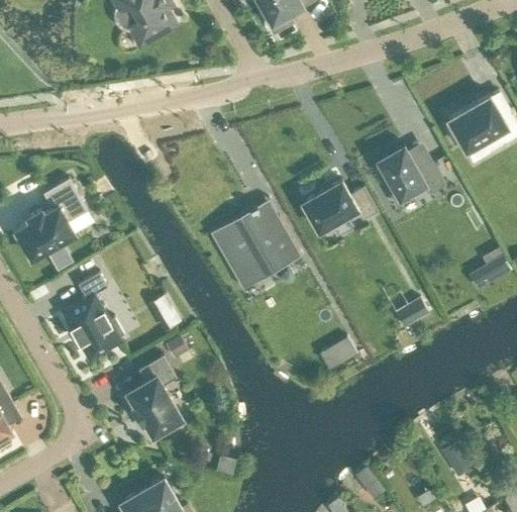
[(113,0),(119,8),(117,13),(117,17),(117,20),(119,23),(121,26),(123,28),(126,29),(131,30),(140,45),(175,25),(166,9),(171,6),(167,0),(113,0)]
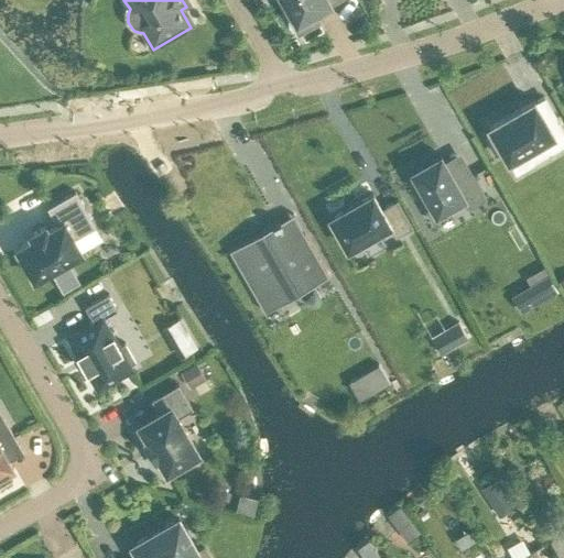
[(282,0),(291,15),(288,18),(297,35),(318,24),(314,17),(343,0),(282,0)]
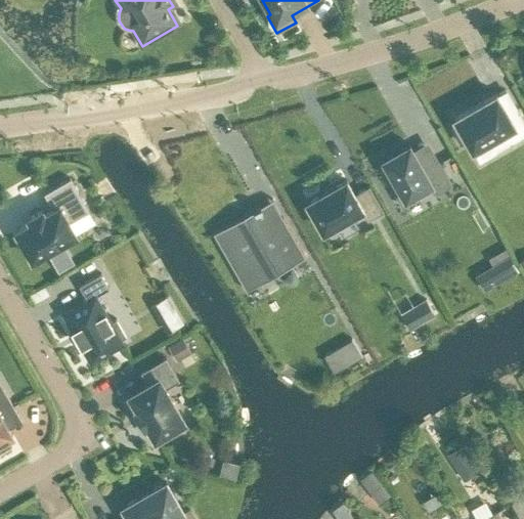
[(455,120),(453,122),(454,124),(455,124),(457,127),(451,131),(461,146),(467,143),(471,152),(472,154),(474,153),(488,144),(495,157),(523,139),(523,123),(517,112),(508,117),(497,99),(496,96),(494,98),(455,121),(455,120)]
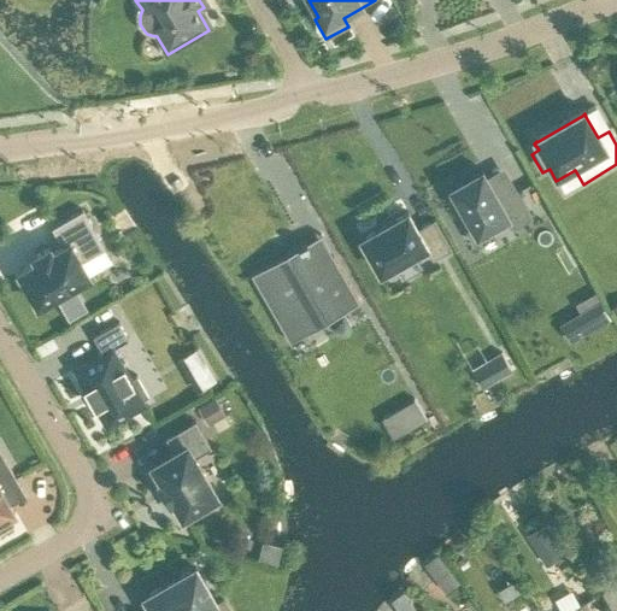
[(464,229),(475,248),(493,238),(489,230),(506,221),(513,231),(532,221),(515,191),(498,201),(482,174),(451,192),(470,225),(464,229)]
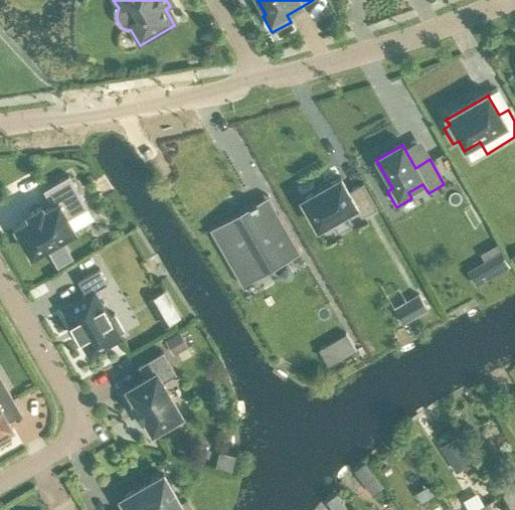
[(30,221),(16,229),(19,236),(16,238),(24,253),(28,251),(32,258),(74,233),(68,222),(88,211),(68,178),(43,193),(52,208),(44,213),(41,209),(28,217),(30,221)]
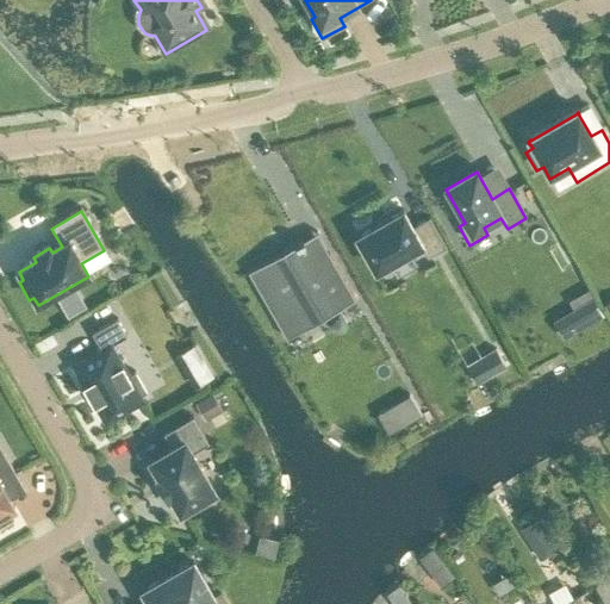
[(412,230),(403,213),(386,223),(386,222),(384,223),(385,224),(375,229),(375,228),(373,229),(373,230),(358,240),(377,273),(421,248),(428,260),(446,250),(429,220),(412,230)]
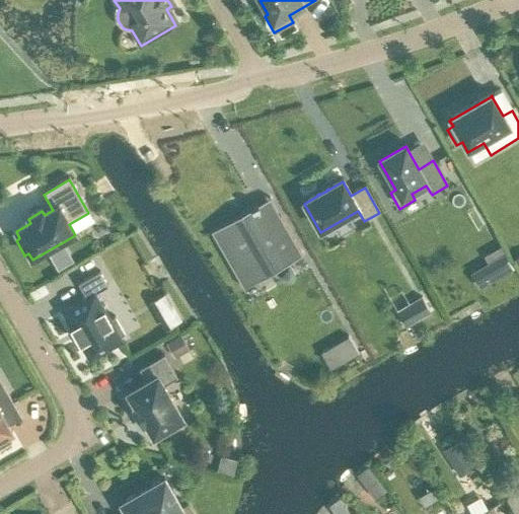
[(289,265),(302,258),(280,219),(269,225),(258,207),(211,234),(243,291),(245,290),(235,273),(260,260),(267,273),(288,262),(289,265)]
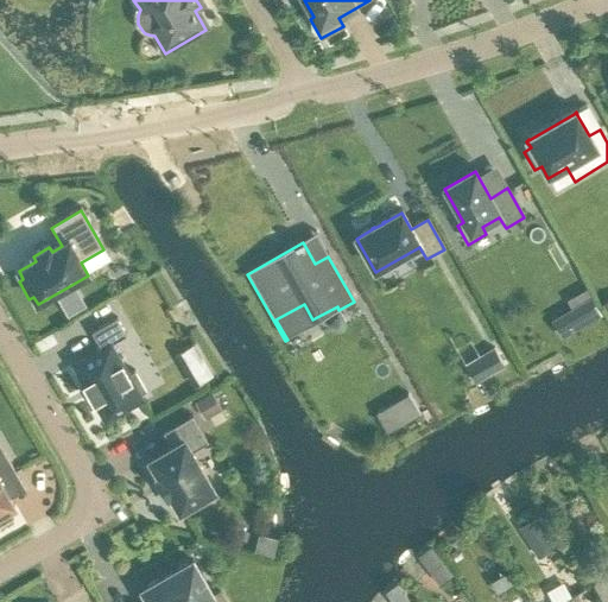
[(575,309),(586,327),(601,318),(590,301),(575,309)]
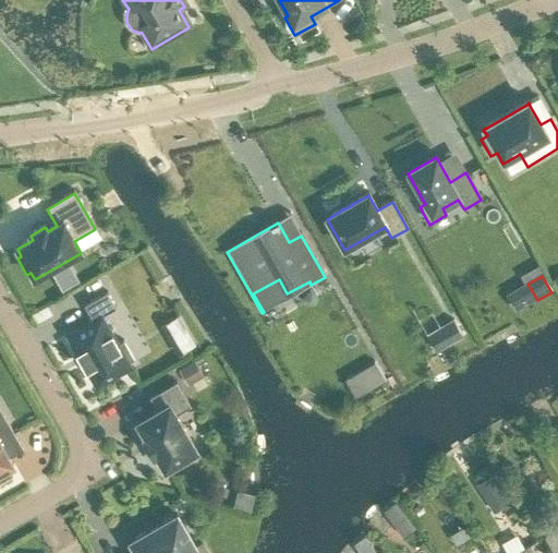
[(87,372),(97,388),(131,369),(129,365),(135,362),(124,344),(119,347),(102,319),(117,310),(107,295),(84,308),(93,323),(68,338),(77,355),(76,356),(86,372),(87,372)]
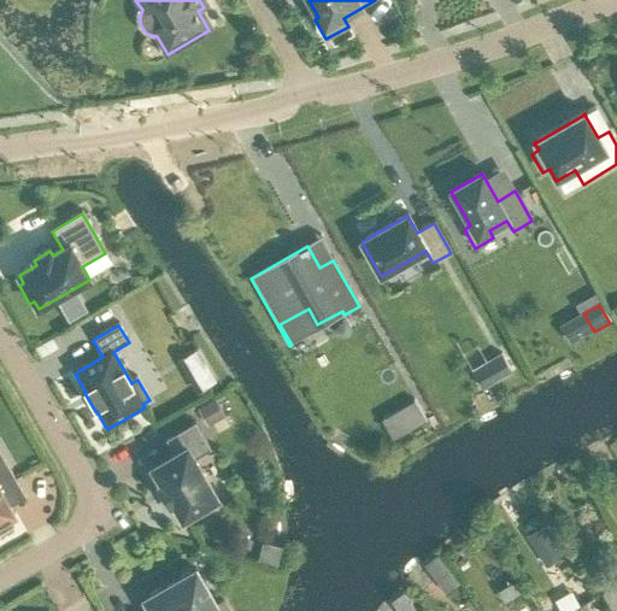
[(500,356),(486,364),(497,382),(511,374),(500,356)]
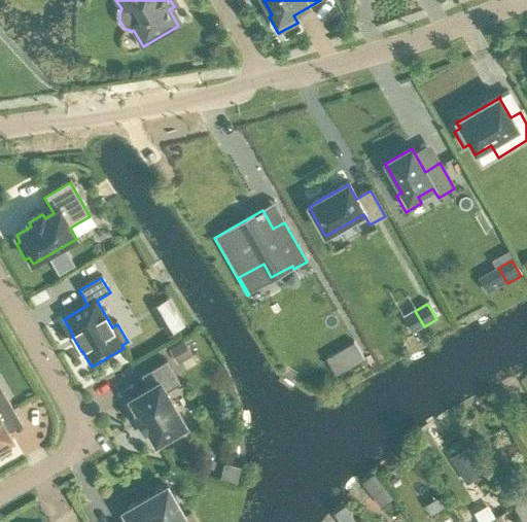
[(184,327),(177,316),(161,325),(167,338),(184,327)]
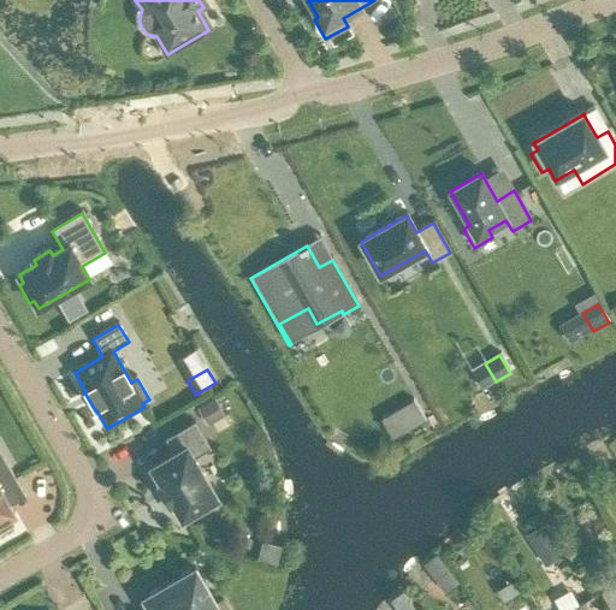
[(214,401),(200,410),(209,426),(224,416),(214,401)]
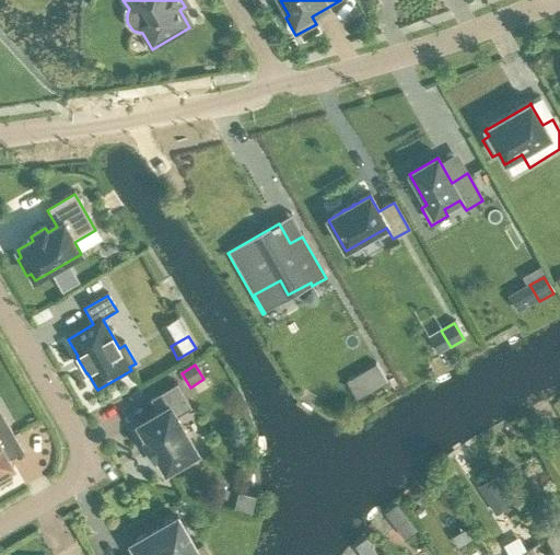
[(361,376),(371,393),(386,384),(375,367),(361,376)]
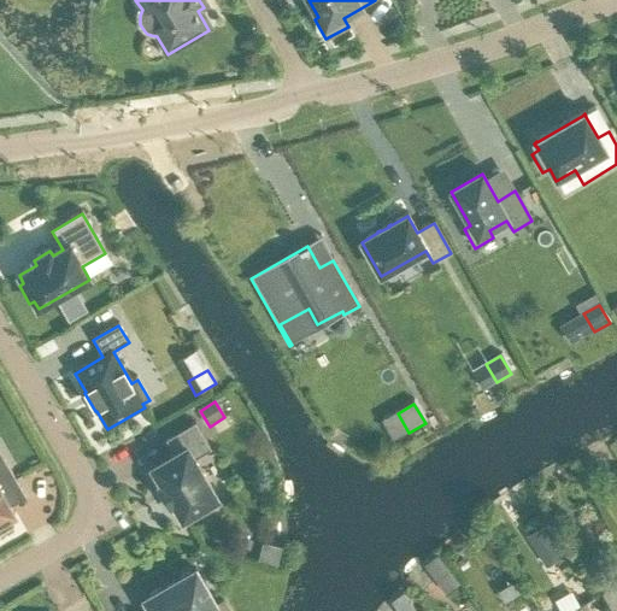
[(183,521),(186,518),(215,501),(217,500),(216,498),(215,498),(194,462),(211,452),(195,426),(166,442),(175,457),(156,468),(153,469),(154,471),(164,487),(159,489),(169,505),(172,503),(182,517),(181,517),(183,521)]
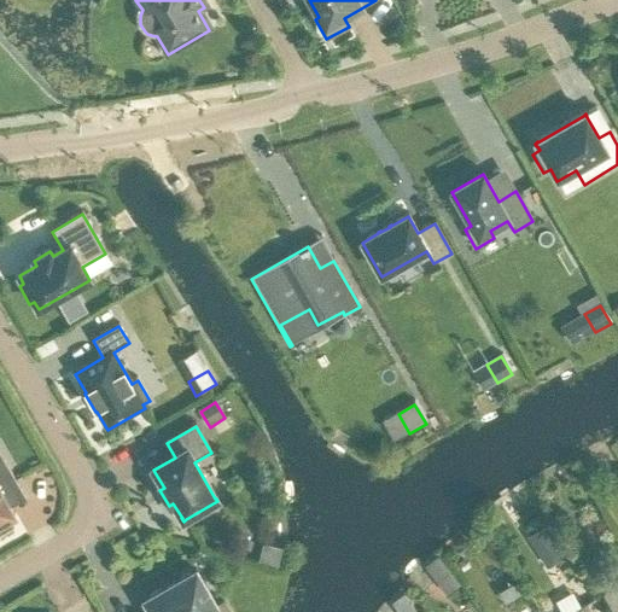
[(0,493),(16,483),(0,455),(0,525),(15,517),(0,493)]
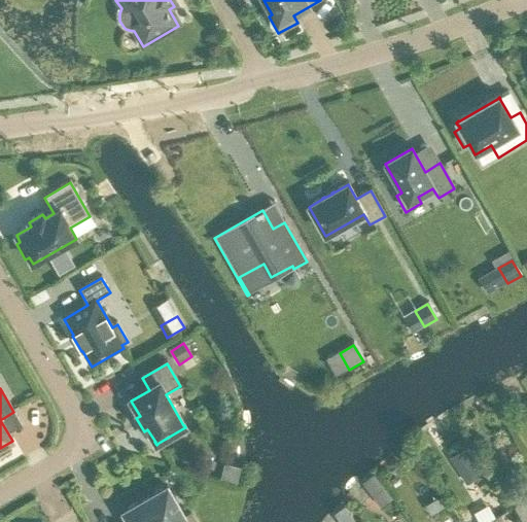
[(471,486),(482,476),(472,466),(462,477),(471,486)]
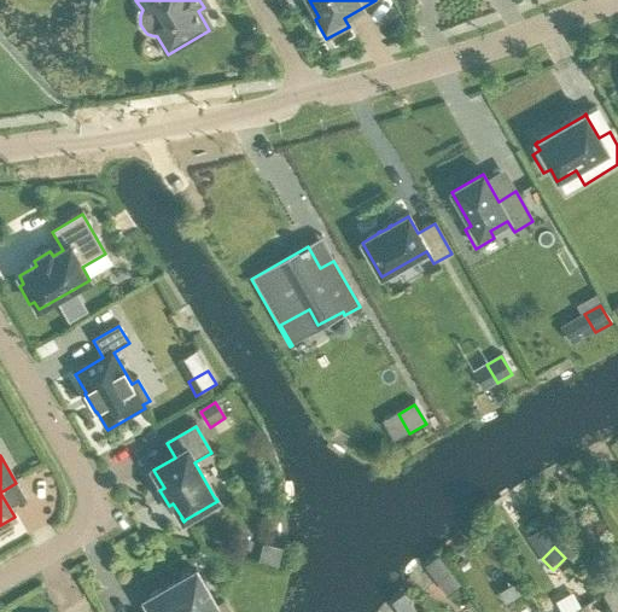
[(211,611),(216,608),(196,572),(145,601),(151,611),(211,611)]
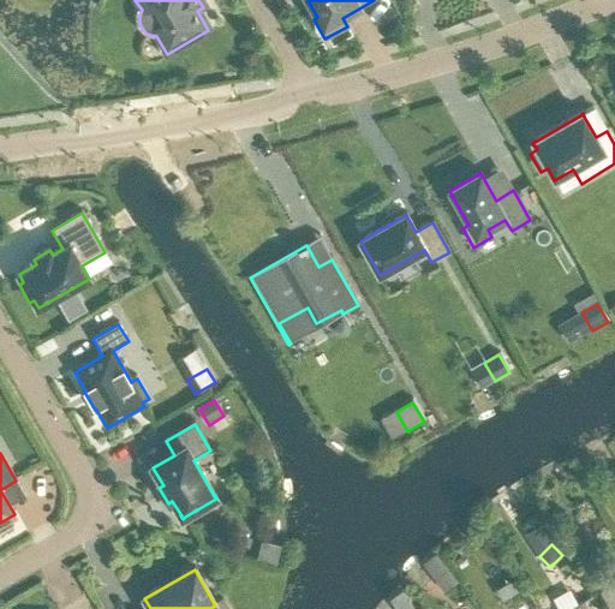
[(442,602),(455,586),(443,577),(430,592),(442,602)]
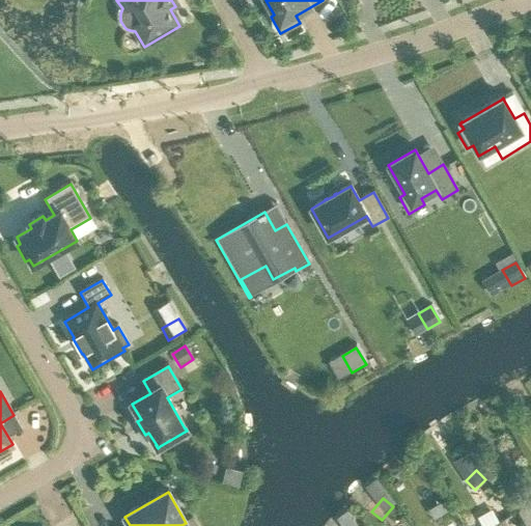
[(441,517),(449,513),(444,503),(436,507),(441,517)]
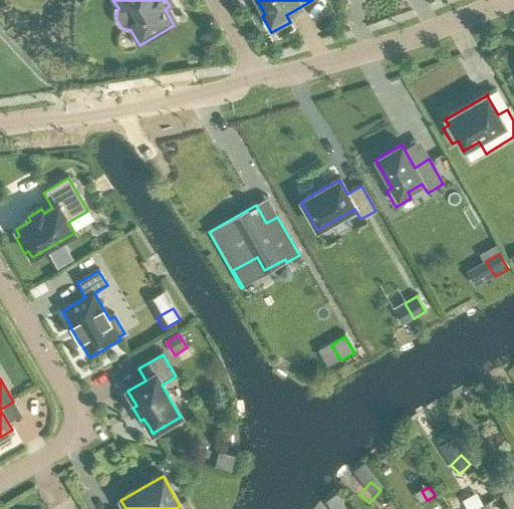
[(513,508),(513,489),(501,496),(508,508),(513,508)]
